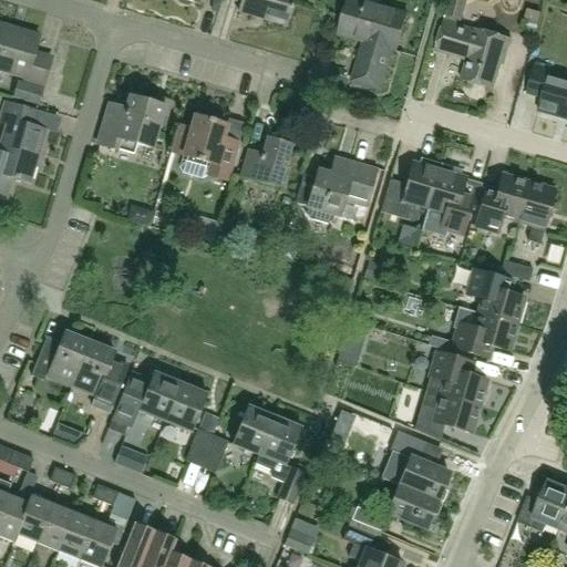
[(240,12),(288,27),(295,0),(232,0),(243,3),(240,12)]
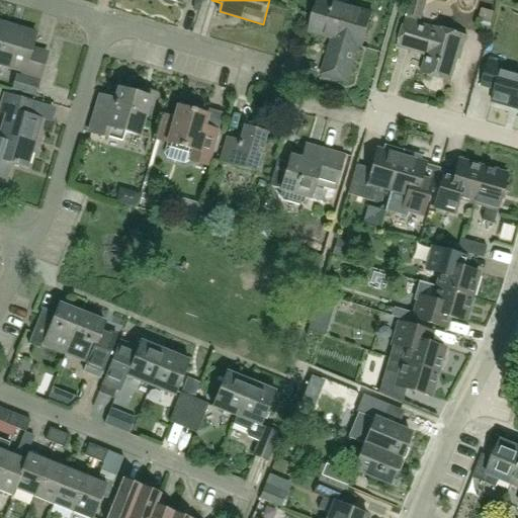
[(360,47),(363,49),(373,14),(326,0),(320,0),(311,32),(333,38),(323,75),(349,83),(360,47)]
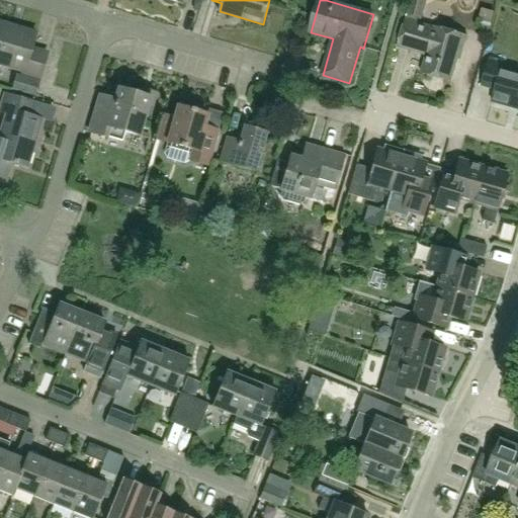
[(422,19),(427,0),(410,0),(406,15),(422,19)]
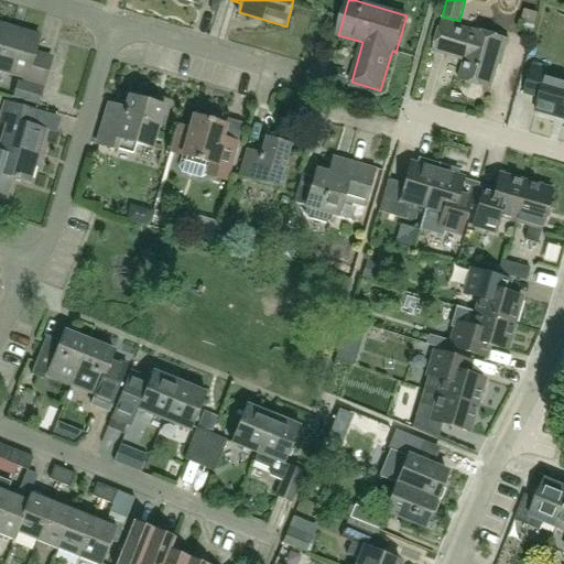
[(523,15),(519,32),(532,35),(537,19),(523,15)]
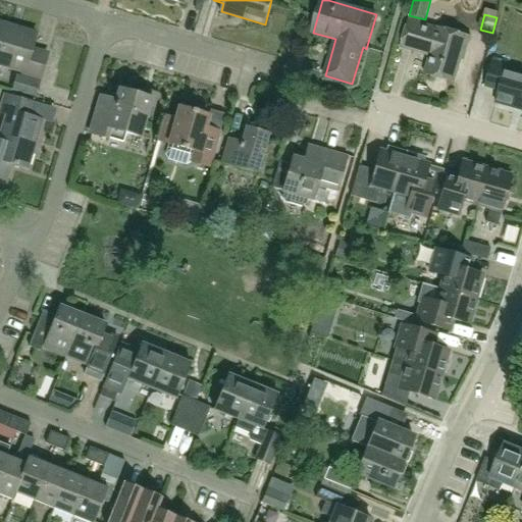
[(465,51),(468,52),(472,37),(440,28),(439,30),(410,21),(403,48),(431,56),(426,74),(455,84),(465,51)]
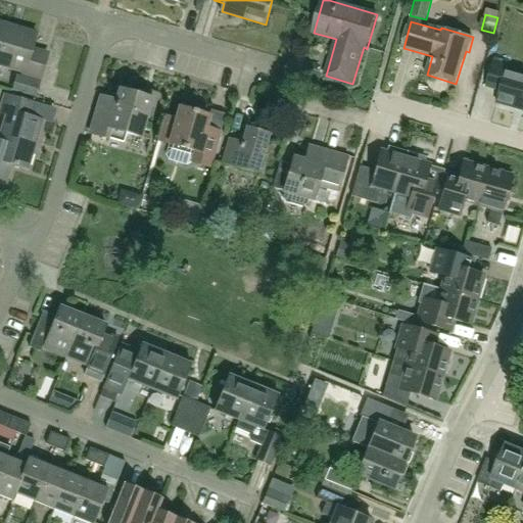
[(0,24),(0,65),(24,73),(22,77),(39,82),(47,55),(32,50),(36,35),(0,24)]
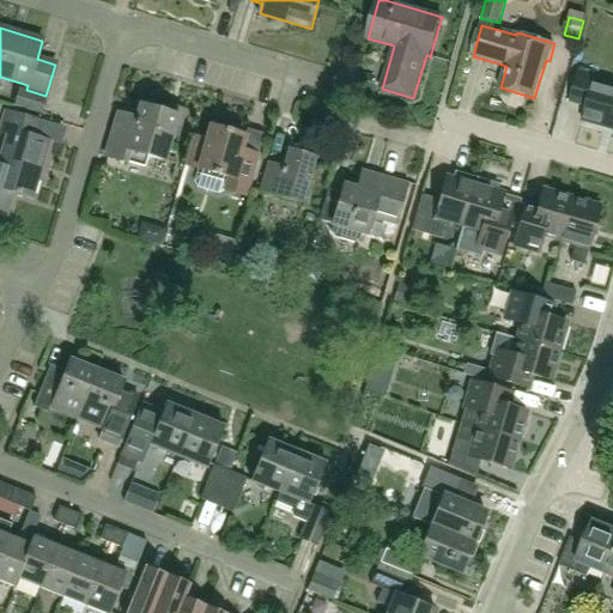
[(612,129),(612,85),(596,82),(598,76),(581,71),(571,102),(588,107),(583,121),(612,129)]
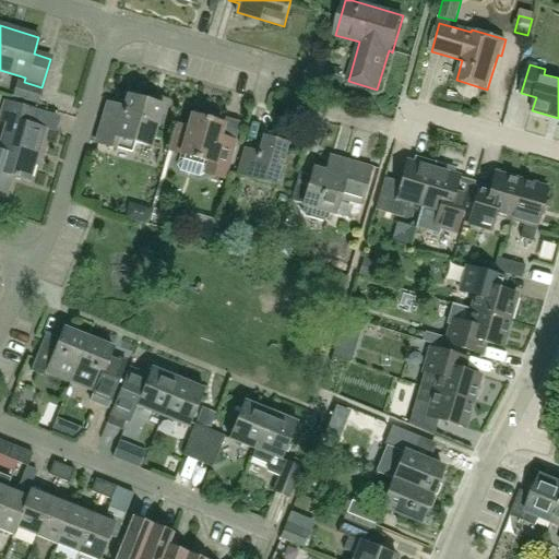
[(157,125),(163,126),(168,107),(149,102),(147,104),(129,97),(126,109),(108,104),(97,143),(133,154),(135,144),(150,149),(157,125)]
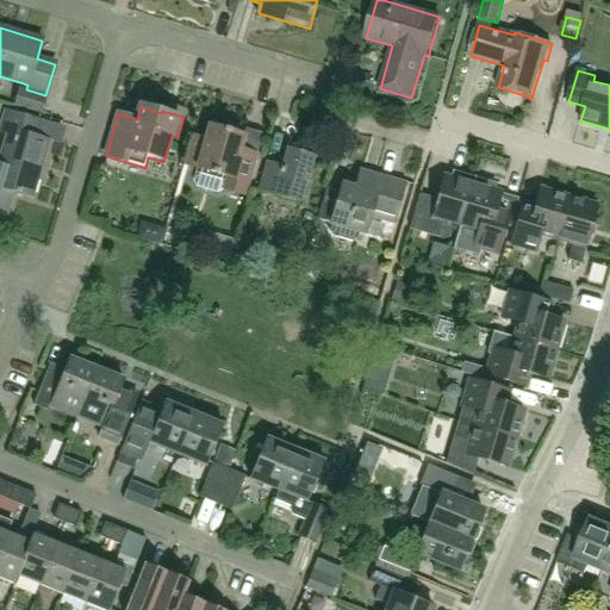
[(13,192),(32,197),(49,141),(35,137),(39,122),(7,112),(1,134),(8,135),(0,162),(0,209),(7,211),(13,192)]
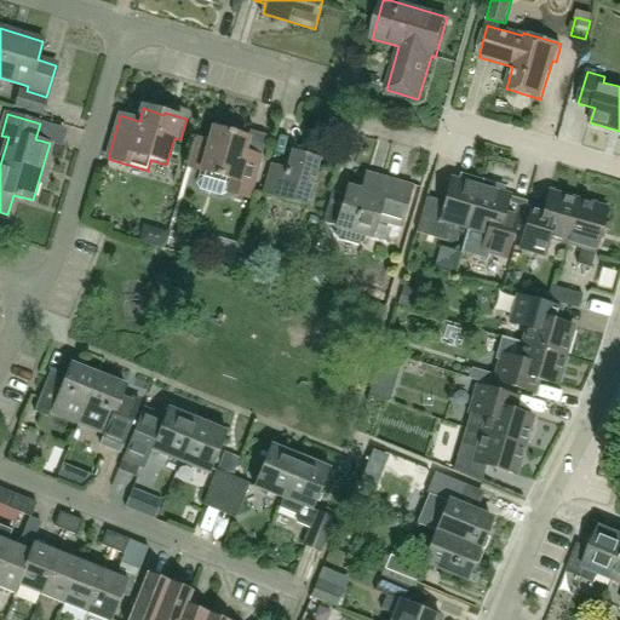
[(197,138),(188,168),(199,172),(197,174),(195,184),(200,190),(220,196),(225,193),(228,194),(247,200),(250,200),(262,158),(245,153),(248,139),(214,130),(211,142),(197,138)]
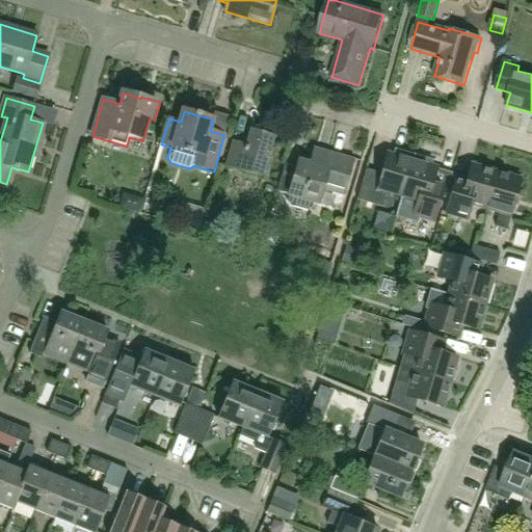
[(227,167),(264,178),(275,137),(250,130),(246,144),(234,141),(227,167)]
